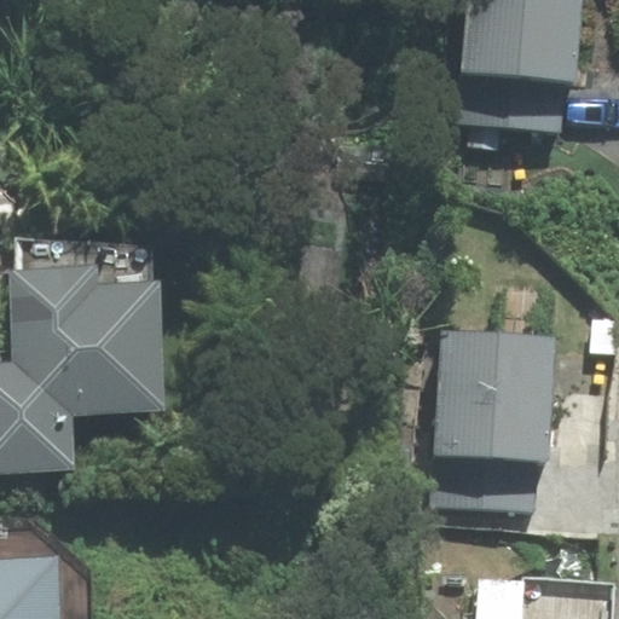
[(576,80),(582,0),(468,0),(463,70),(576,80)]
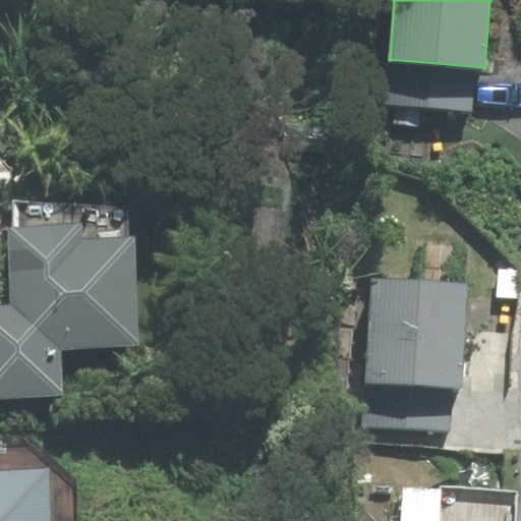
[(137,345),(133,238),(81,240),(81,225),(10,228),(13,306),(0,306),(0,396),(62,394),(60,348),(137,345)]
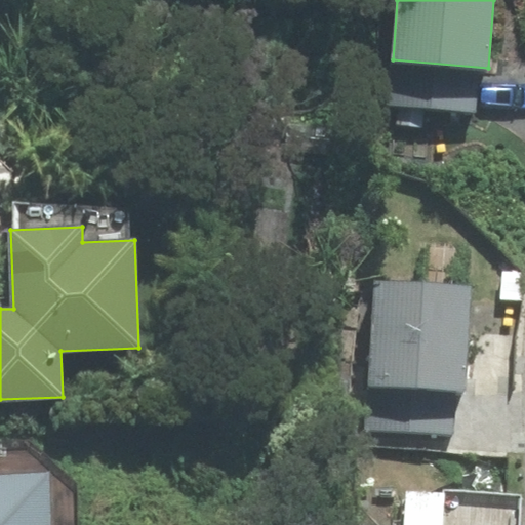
[(466,391),(472,286),(375,280),(366,429),(452,434),(455,391),(466,391)]
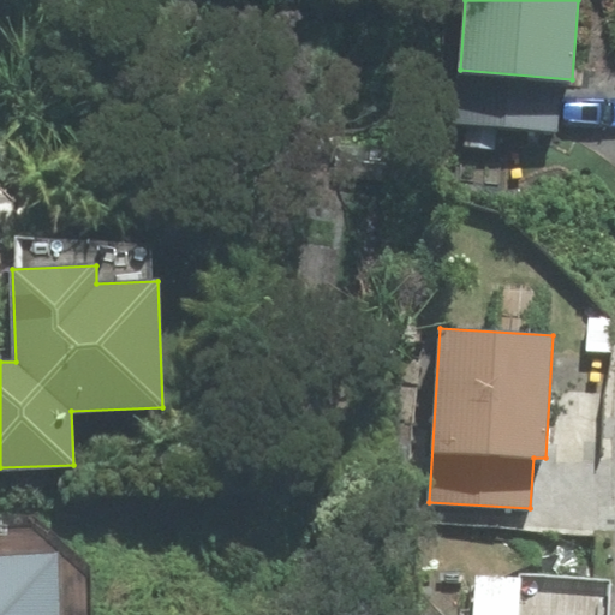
[(0,614),(55,614),(54,555),(0,557),(0,614)]
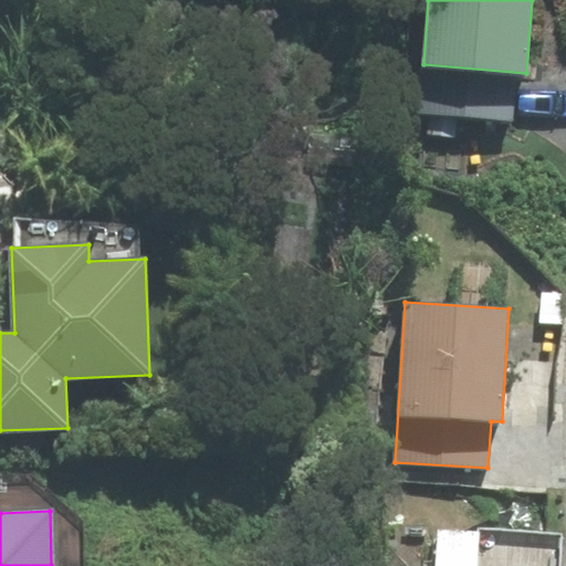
[(558,565),(561,535),(438,525),(435,565),(558,565)]
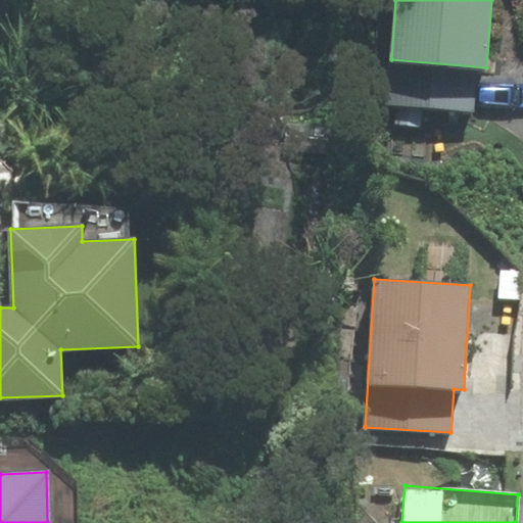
All buildings are outlined.
